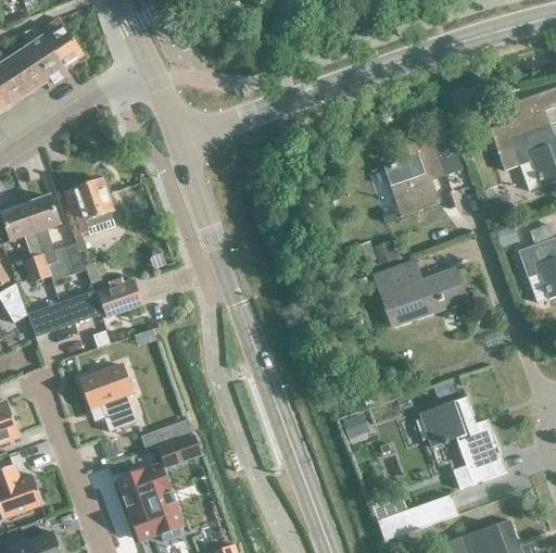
[(63,67),(84,53),(64,24),(64,25),(59,16),(43,26),(49,34),(43,37),(41,36),(7,59),(0,50),(0,110),(46,80),(49,86),(67,74),(63,67)]
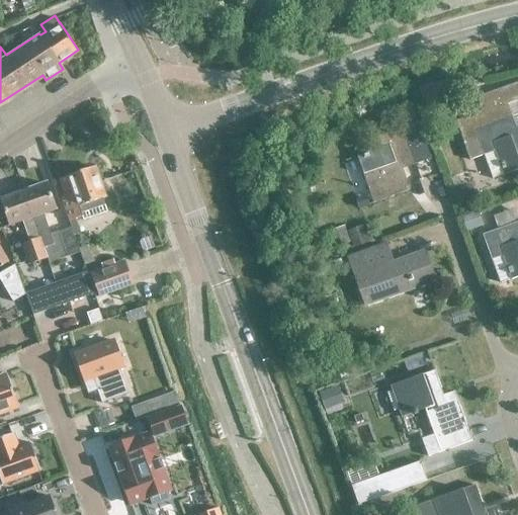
[(504,172),(517,167),(517,125),(516,127),(507,102),(517,97),(517,80),(476,95),(481,110),(455,118),(463,141),(478,136),(492,176),(504,172)]
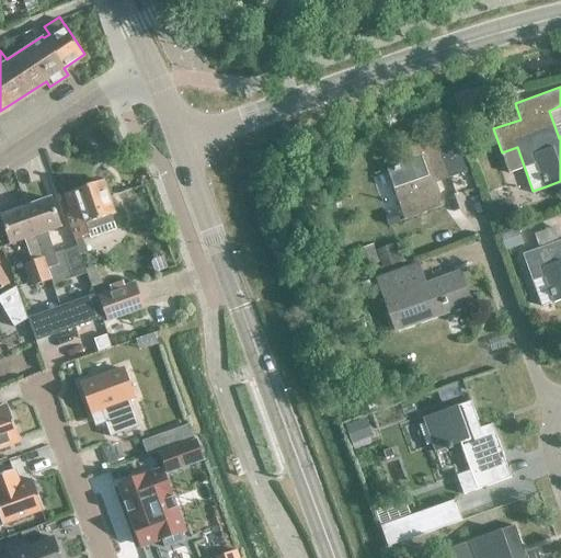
[(451,131),(434,136),(408,146),(412,159),(386,168),(404,217),(444,203),(435,181),(466,170),(451,131)]
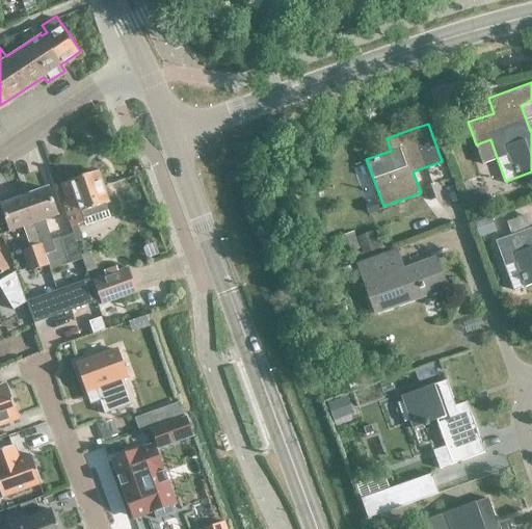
[(89,238),(84,225),(110,216),(106,203),(108,202),(97,169),(60,183),(65,199),(61,200),(73,232),(77,243),(89,238)]
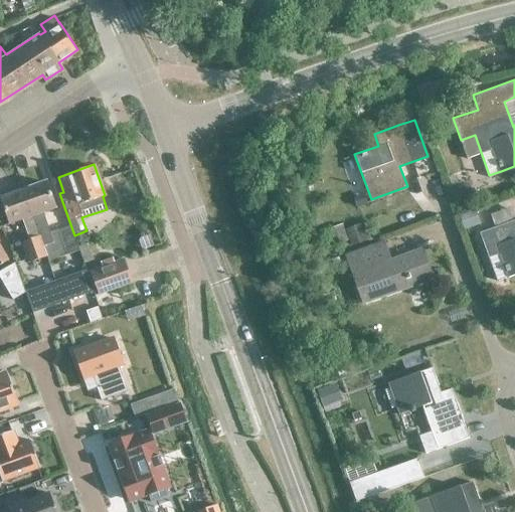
[(48,260),(79,249),(74,235),(70,224),(50,231),(42,210),(55,206),(46,181),(23,189),(45,252),(48,260)]
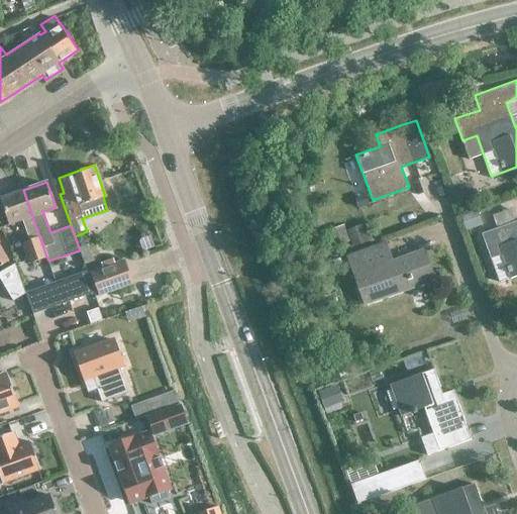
[(22,218),(29,239),(22,242),(28,260),(45,253),(23,190),(1,198),(9,223),(22,218)]
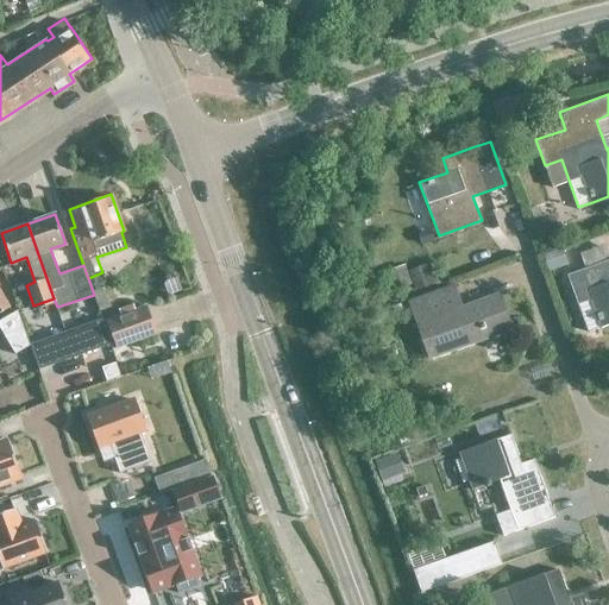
[(601,326),(608,322),(608,256),(566,272),(577,303),(591,297),(601,326)]
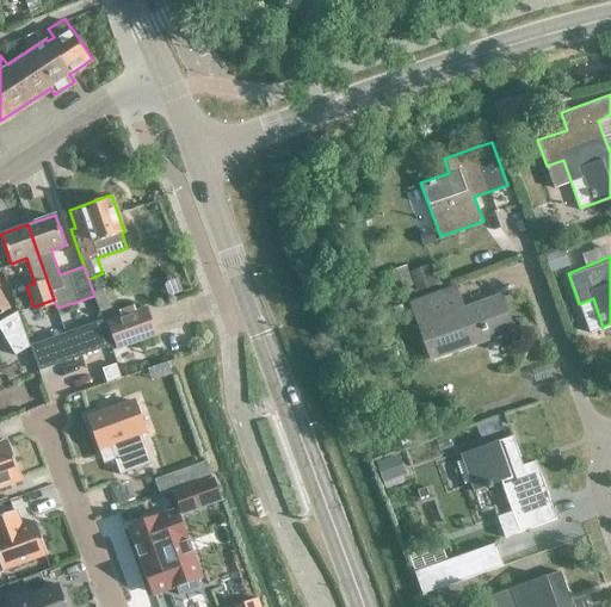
[(500,295),(463,308),(455,284),(411,299),(431,357),(512,328),(500,295)]
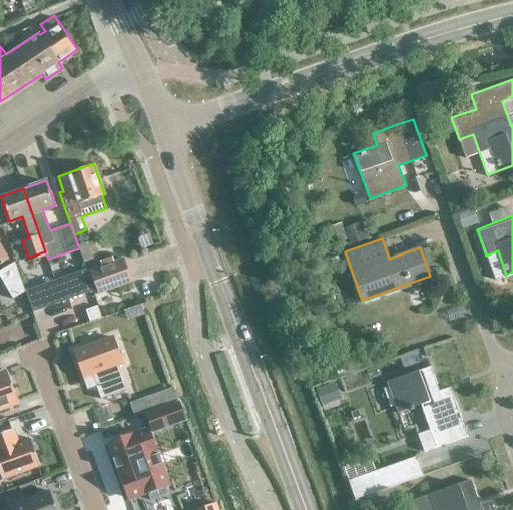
[(89,269),(98,292),(131,279),(123,257),(114,260),(112,256),(99,260),(101,265),(89,269)]
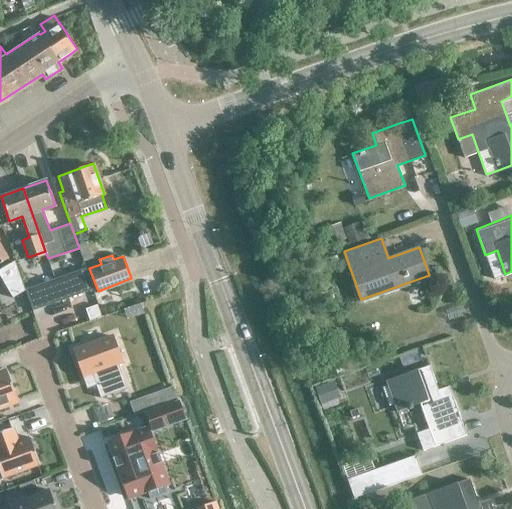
[(62,298),(93,287),(86,268),(55,278),(62,298)]
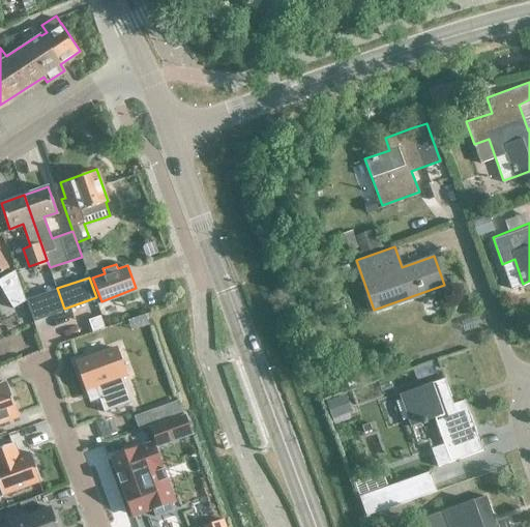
[(33,320),(64,309),(57,288),(26,299),(33,320)]
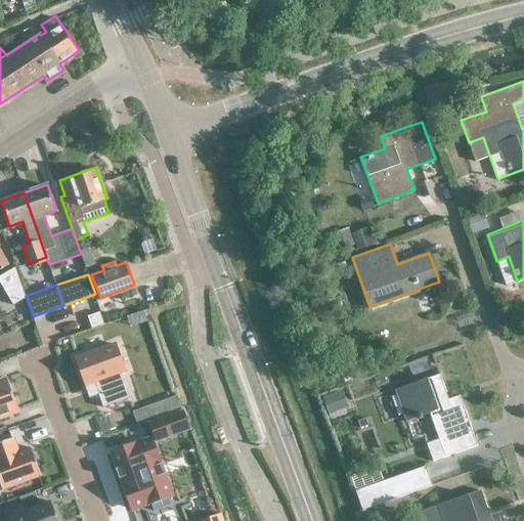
[(115,342),(76,356),(86,384),(94,381),(103,405),(130,395),(121,371),(125,370),(115,342)]
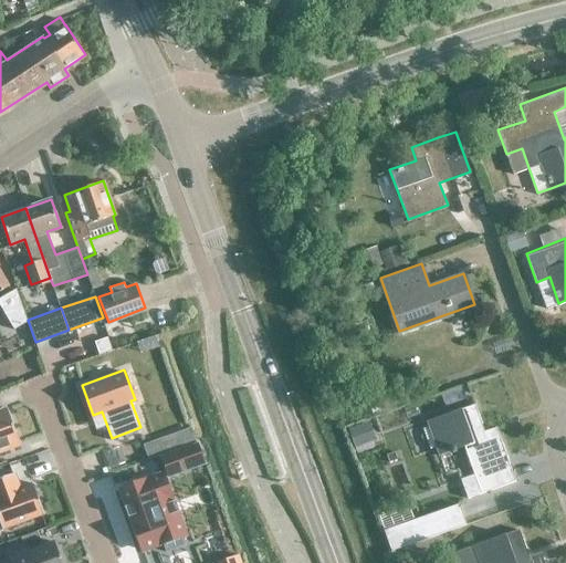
[(481,492),(515,480),(495,426),(483,431),(473,404),(427,420),(439,455),(464,445),(481,492)]
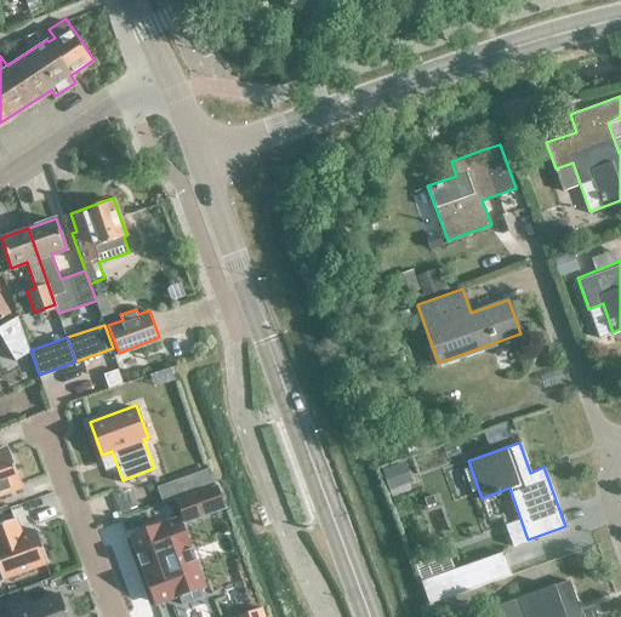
[(0,493),(22,486),(7,445),(0,447),(0,493)]
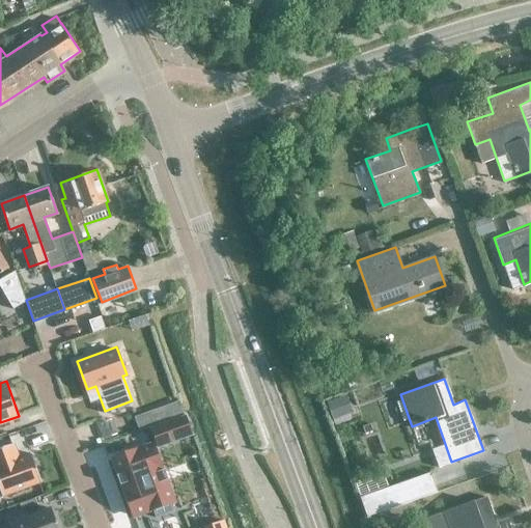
[(185,415),(151,426),(158,445),(192,433),(185,415)]
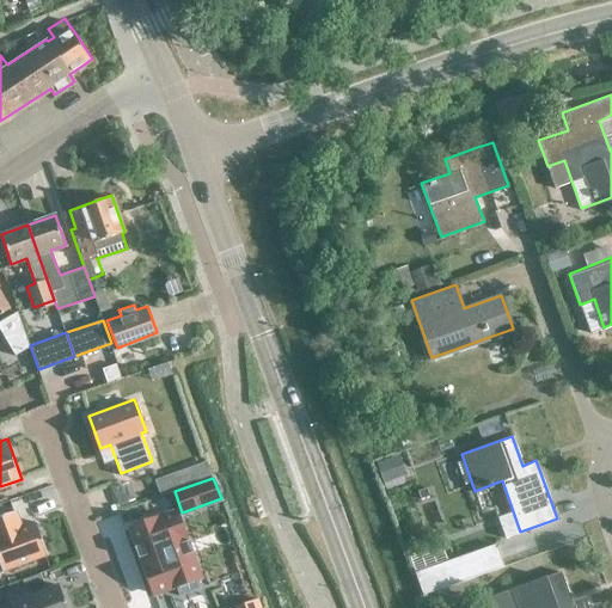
[(0,514),(0,563),(2,570),(48,553),(36,520),(22,524),(17,509),(0,514)]
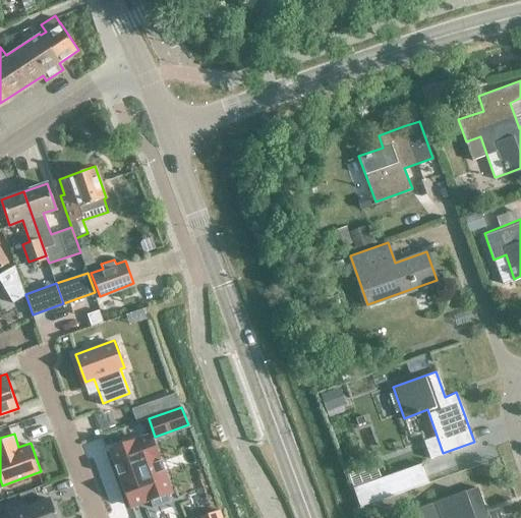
[(134,441),(133,440),(111,448),(124,481),(122,481),(130,504),(148,498),(148,499),(151,499),(153,506),(170,500),(167,492),(170,491),(158,457),(159,457),(151,435),(134,441)]
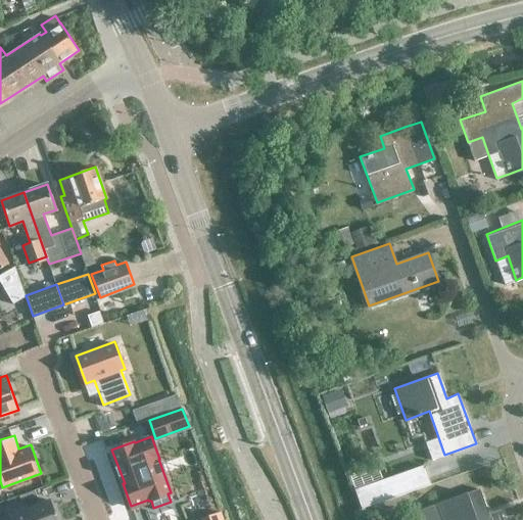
[(362,507),(431,482),(424,464),(354,487),(362,507)]
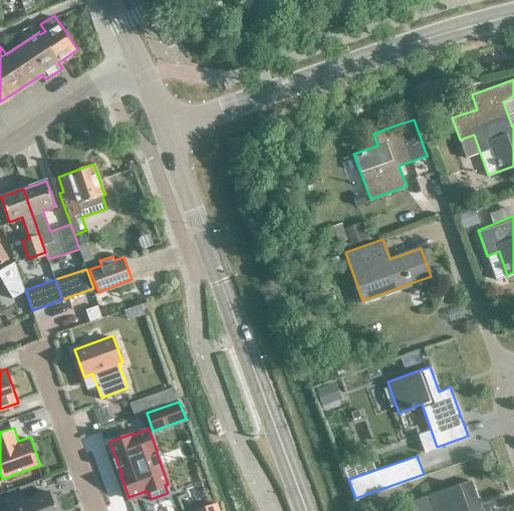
[(421,476),(386,489),(392,508),(428,495),(421,476)]
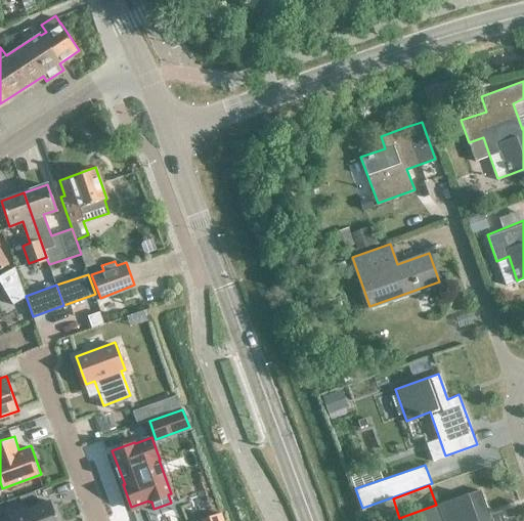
[(437,505),(422,511),(425,520),(504,520),(500,511),(488,515),(480,489),(437,505)]
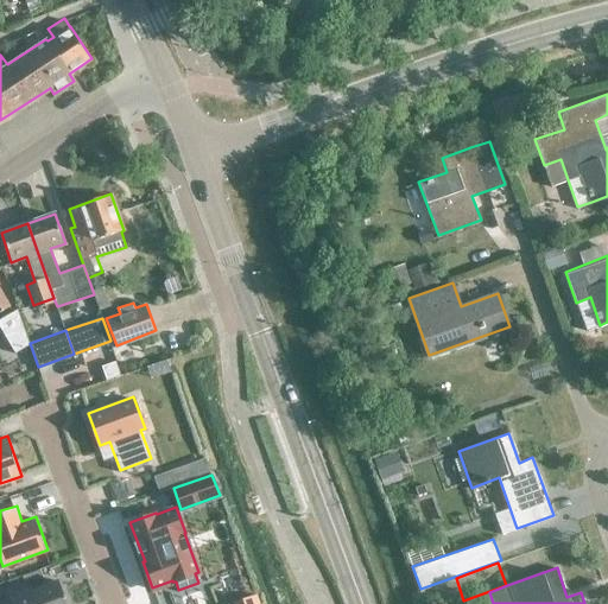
[(12,603),(67,603),(58,579),(32,590),(30,585),(14,591),(16,596),(10,598),(12,603)]
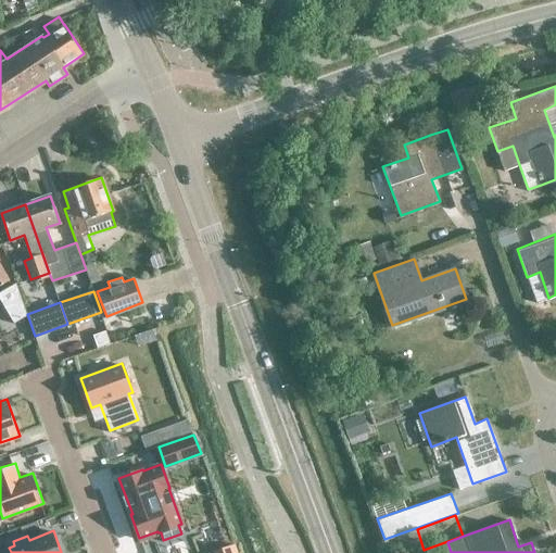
[(237,552),(234,543),(210,552),(237,552)]
